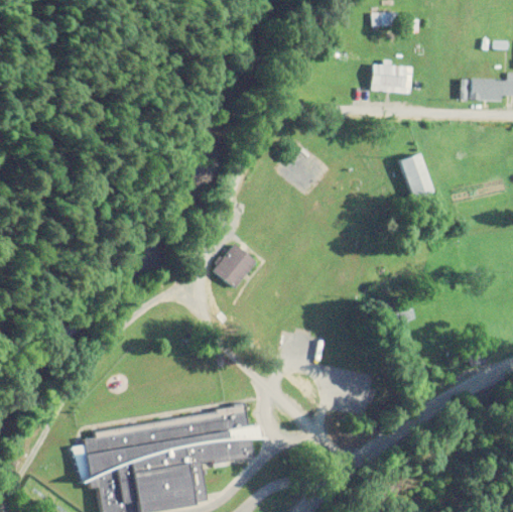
[(392,67),(392,66),(373,64),(371,92),(411,95),(413,68),(392,67)]
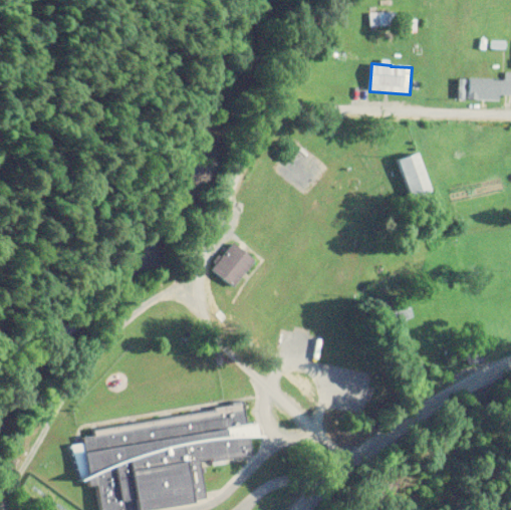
[(510,74),(506,74),(506,80),(458,79),(458,101),(502,101),(502,97),(510,97),(510,74)]
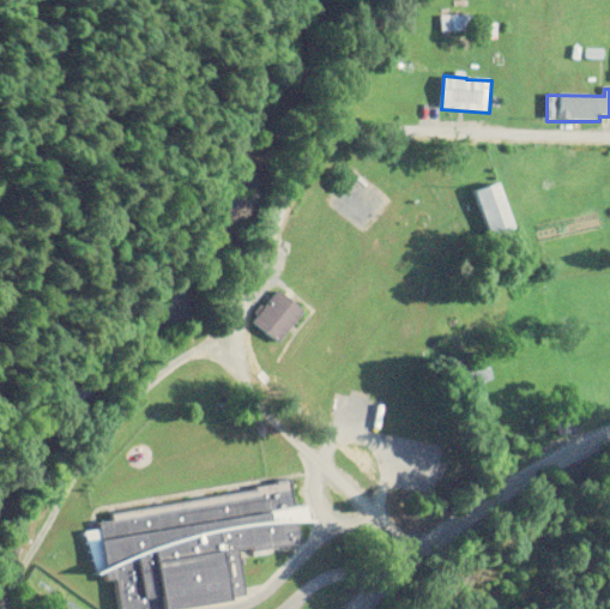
[(475,193),(489,241),(517,231),(502,185),(475,193)]
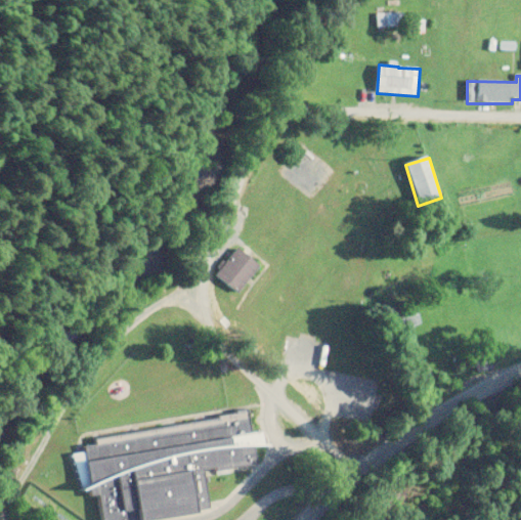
[(240,294),(261,269),(240,251),(218,274),(240,294)]
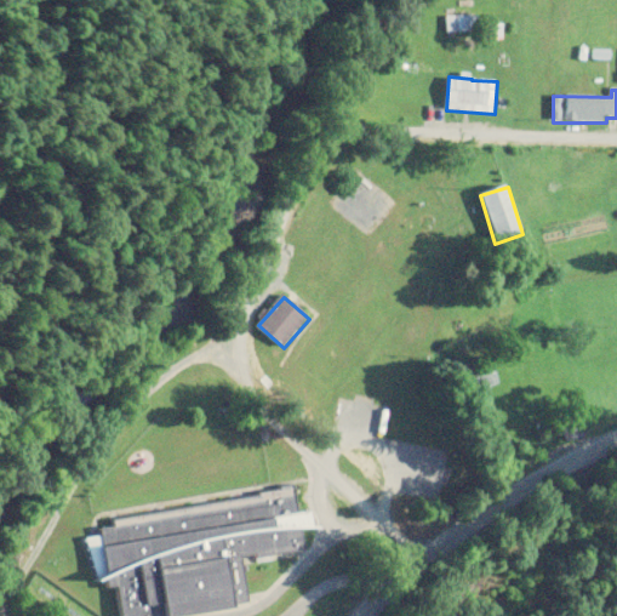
[(245,565),(308,553),(303,531),(316,529),(313,512),(302,514),(296,486),(98,524),(101,537),(85,540),(93,585),(113,581),(119,615),(196,615),(252,605),(245,565)]
